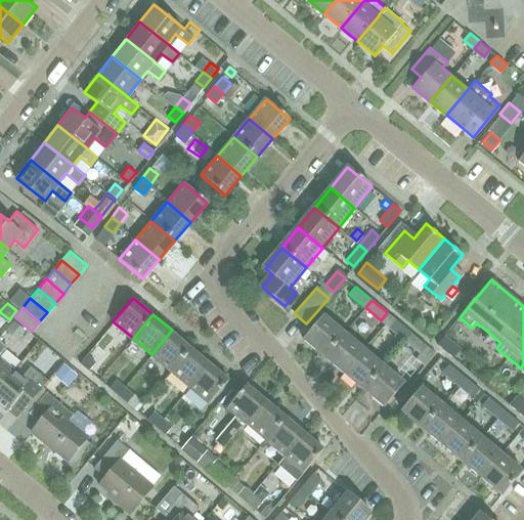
[(303,340),(323,357),(343,334),(322,316),(303,340)]
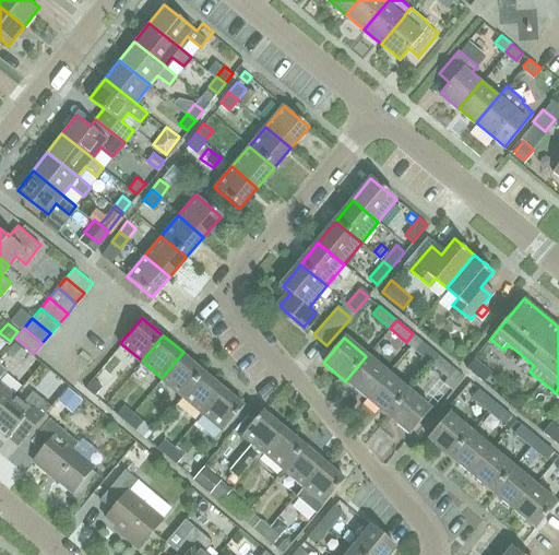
[(15,341),(7,351),(19,361),(27,351),(15,341)]
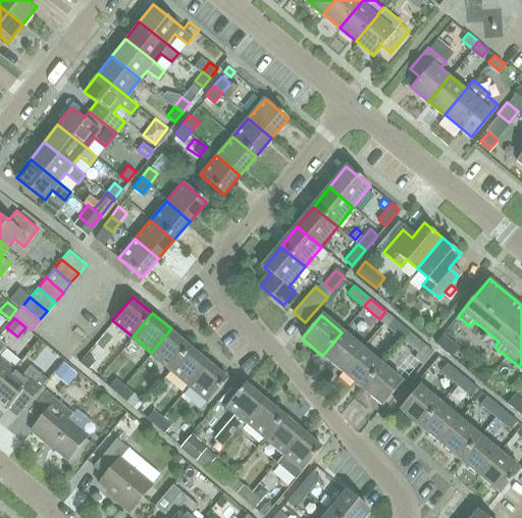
[(388,326),(404,339),(409,331),(395,319),(388,326)]
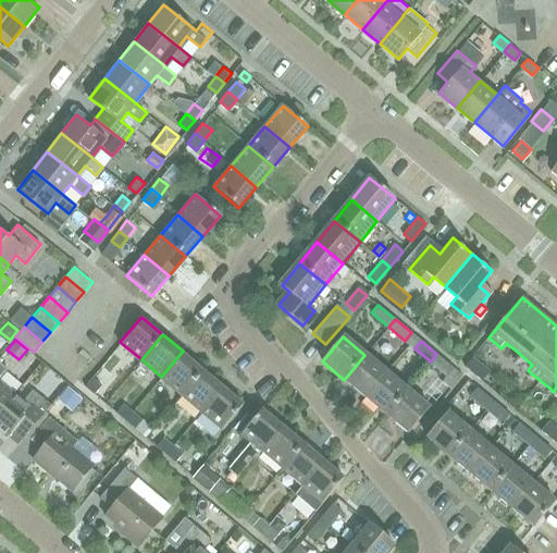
[(161,377),(181,393),(202,368),(183,351),(161,377)]
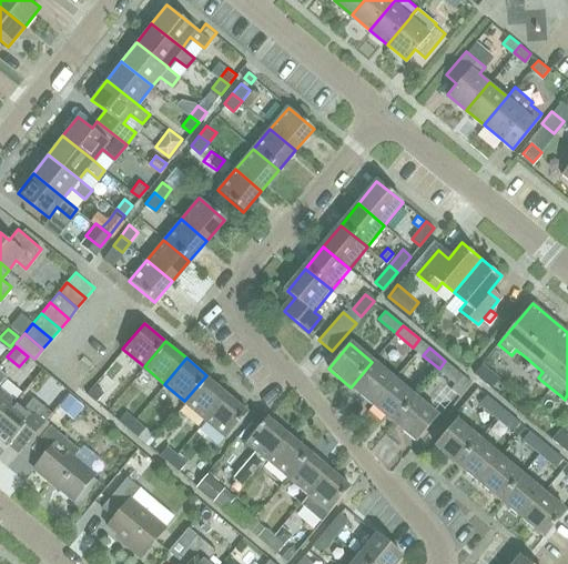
[(445,361),(439,369),(456,383),(463,375),(445,361)]
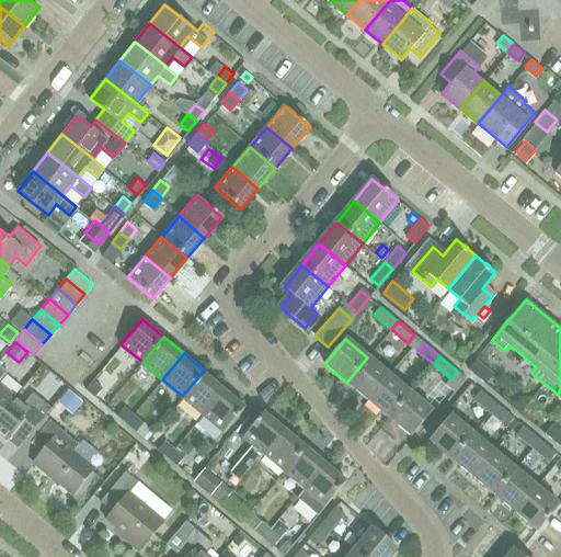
[(367,357),(346,383),(367,400),(389,375),(367,357)]
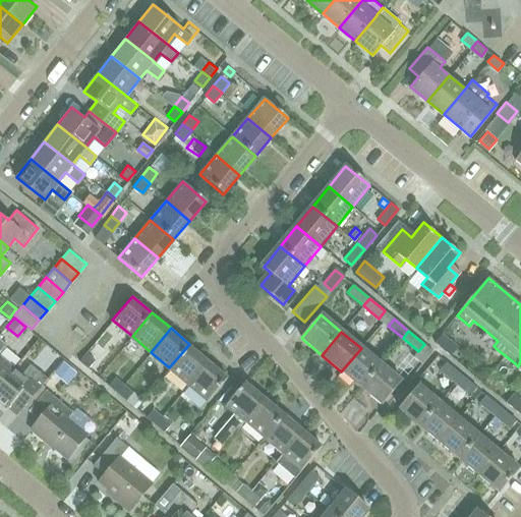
[(59,334),(51,342),(63,353),(71,345),(59,334)]
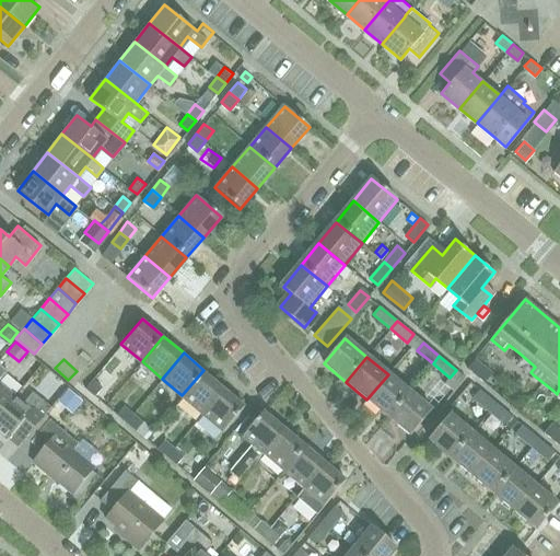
[(474,359),(467,368),(476,374),(483,366),(474,359)]
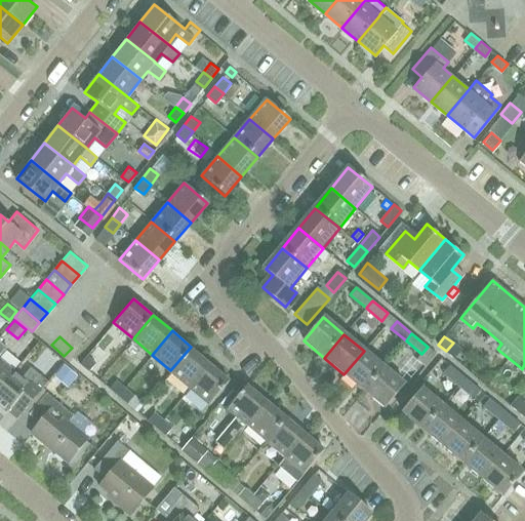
[(0,384),(13,369),(0,358),(0,353),(7,346),(0,339),(0,384)]
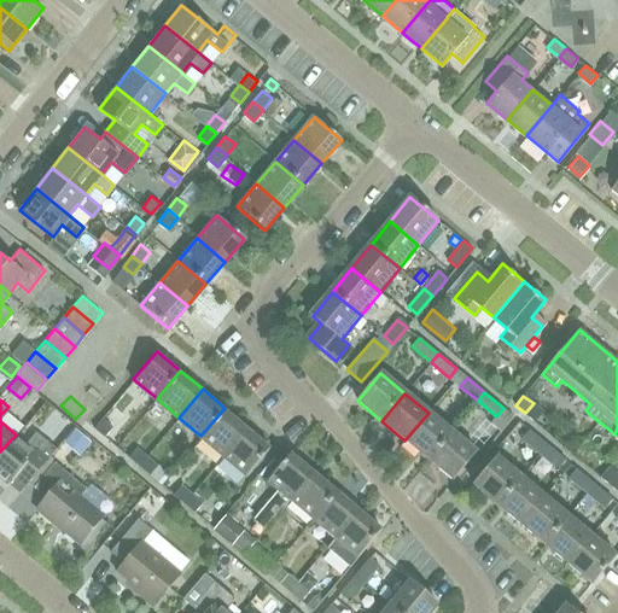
[(534,403),(525,413),(535,421),(543,412),(534,403)]
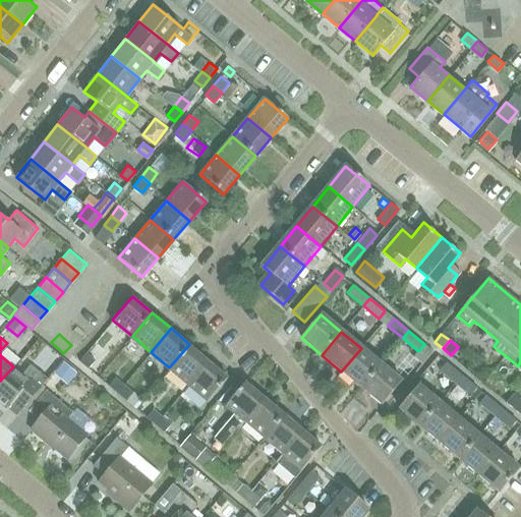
[(169,367),(188,384),(208,359),(189,344),(169,367)]
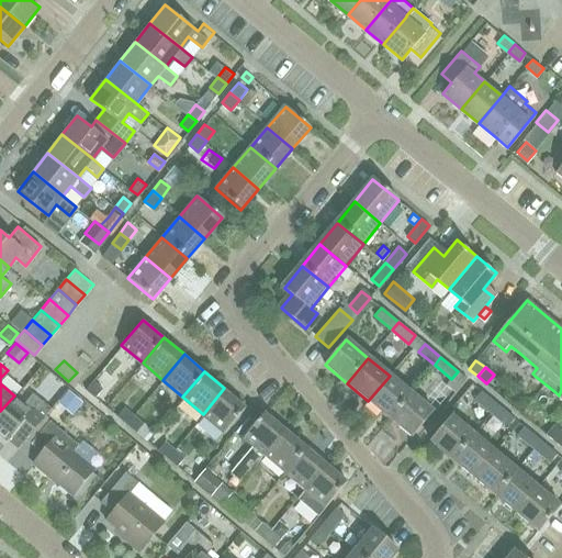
[(368,401),(390,419),(411,393),(390,376),(368,401)]
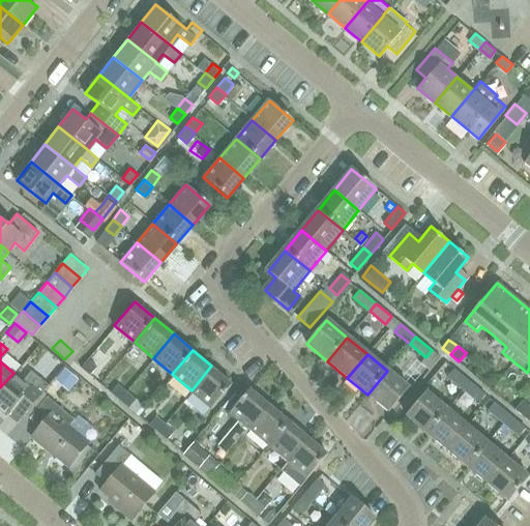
[(405,354),(396,364),(407,373),(415,361),(405,354)]
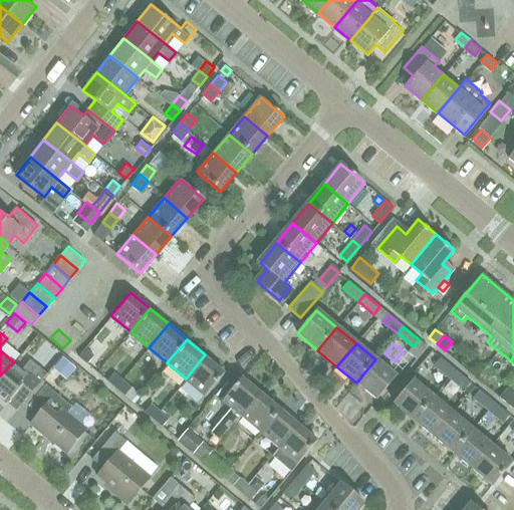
[(87,361),(93,353),(84,346),(78,354),(87,361)]
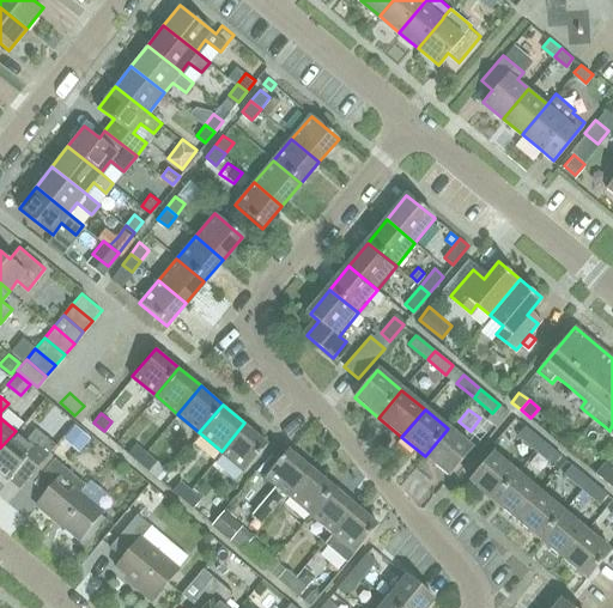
[(268,442),(244,423),(222,451),(244,470),(268,442)]
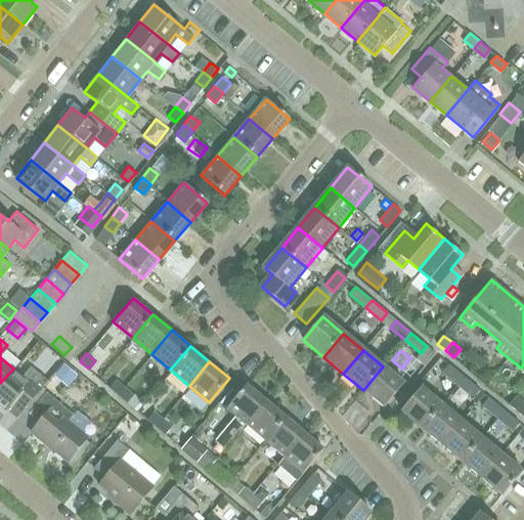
[(64,362),(56,372),(70,383),(78,374),(70,367),(67,363),(64,362)]
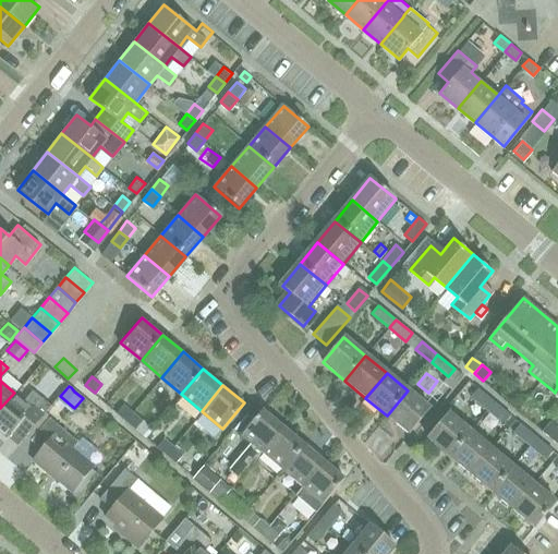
[(470,397),(487,411),(495,402),(478,388),(470,397)]
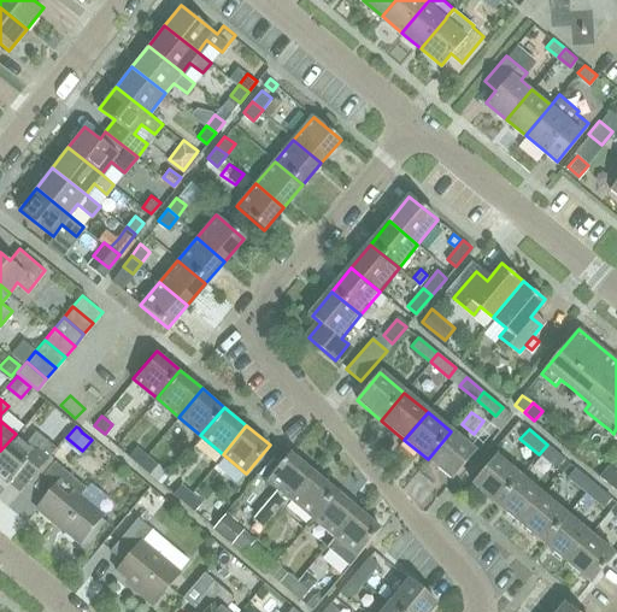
[(16,434),(0,451),(0,475),(7,482),(17,470),(28,478),(56,446),(36,430),(25,442),(16,434)]
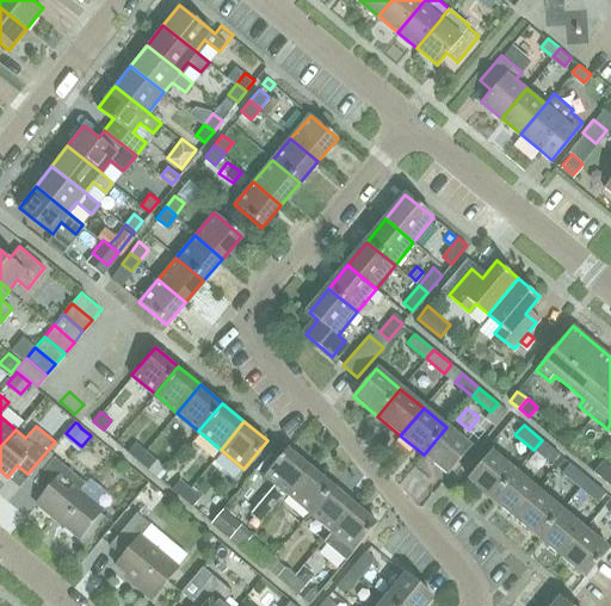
[(446,427),(424,455),(448,475),(470,446),(446,427)]
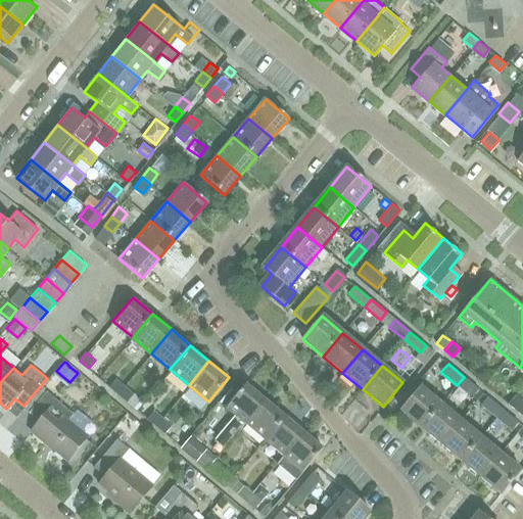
[(109,385),(119,392),(125,384),(115,377),(109,385)]
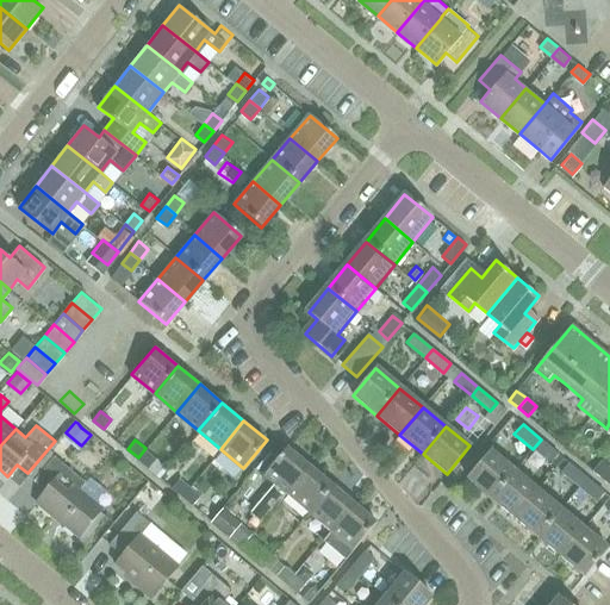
[(541,440),(533,449),(549,463),(558,454),(541,440)]
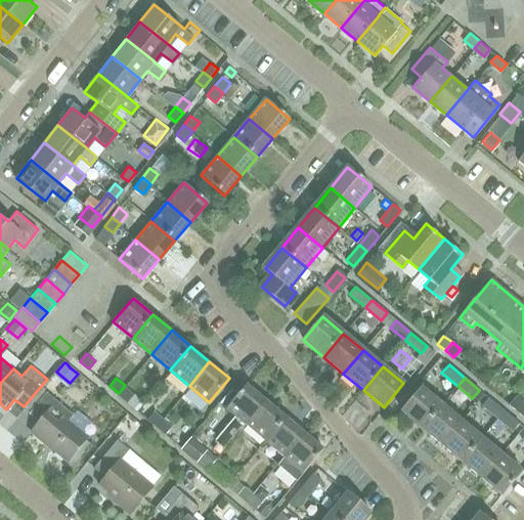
[(225,447),(246,423),(266,398),(247,383),(226,406),(236,415),(216,439),(225,447)]
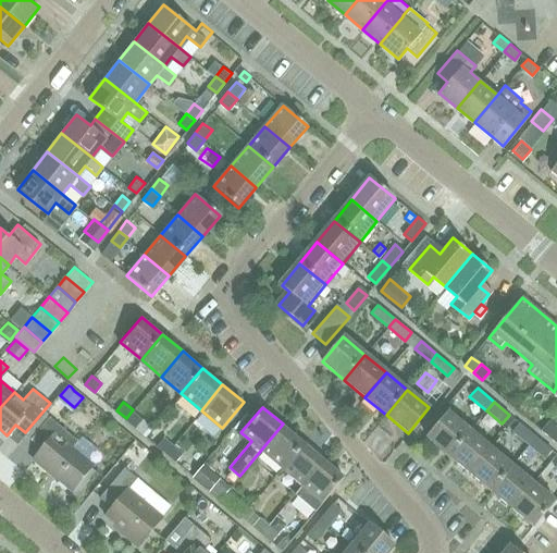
[(143,418),(133,409),(126,418),(135,426),(143,418)]
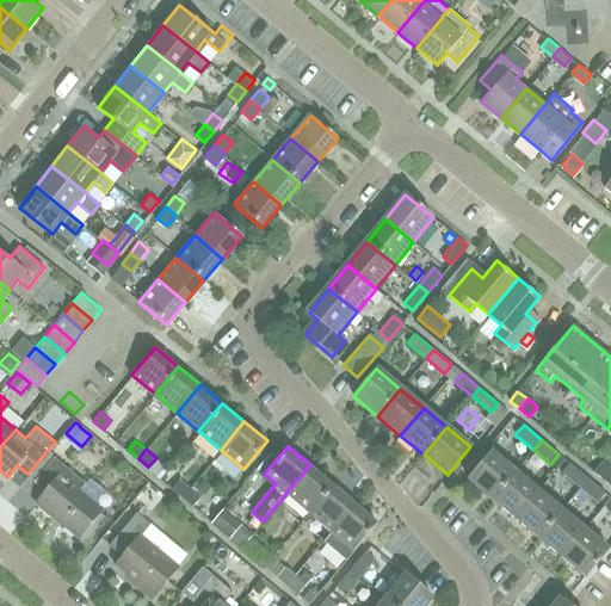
[(469,480),(493,499),(516,471),(492,451),(469,480)]
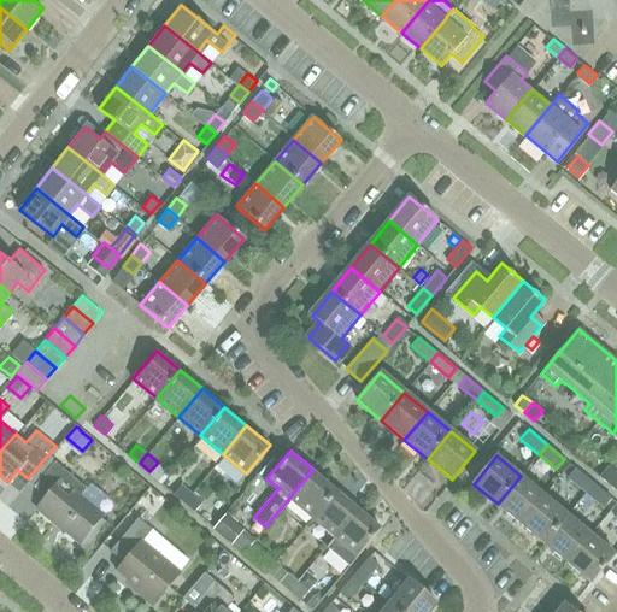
[(80,540),(103,512),(80,493),(87,484),(54,458),(34,483),(47,493),(36,505),(52,518),(52,517),(80,540)]
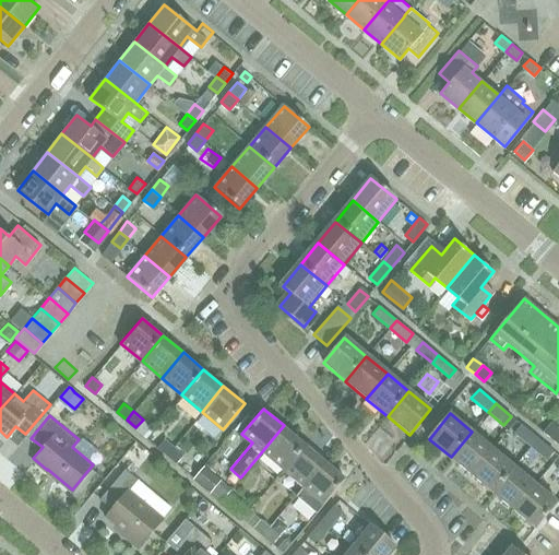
[(558,429),(551,424),(544,432),(554,439),(558,432),(558,429)]
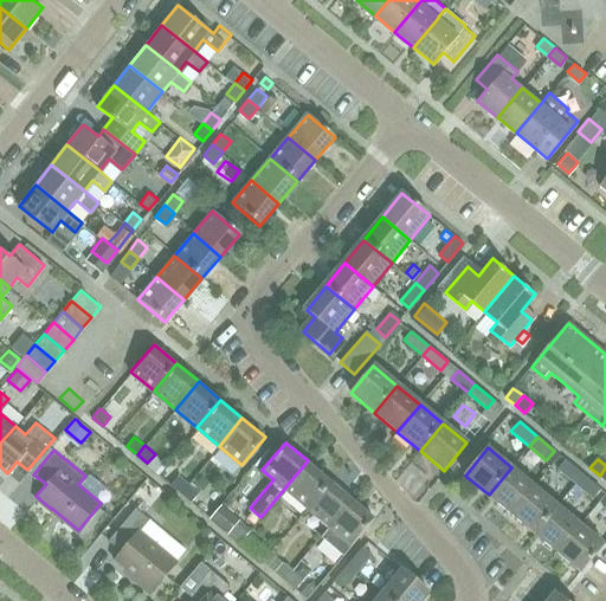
[(307,506),(330,479),(308,460),(284,489),(307,506)]
